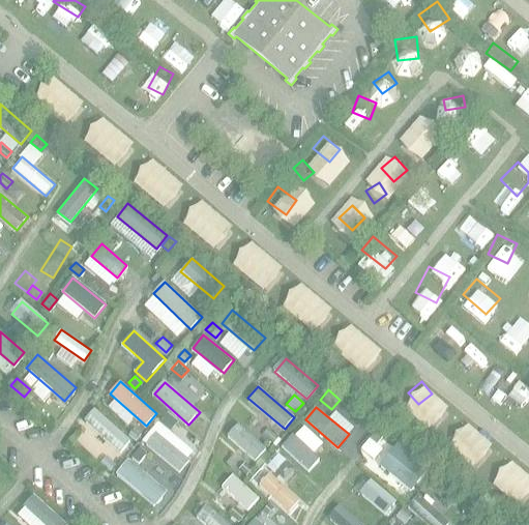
[(130,440),(95,408),(85,420),(120,451),(130,440)]
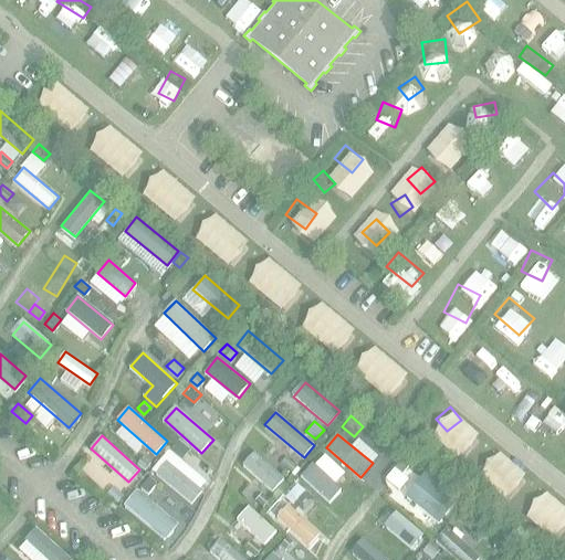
[(178,436),(168,447),(180,457),(189,446),(178,436)]
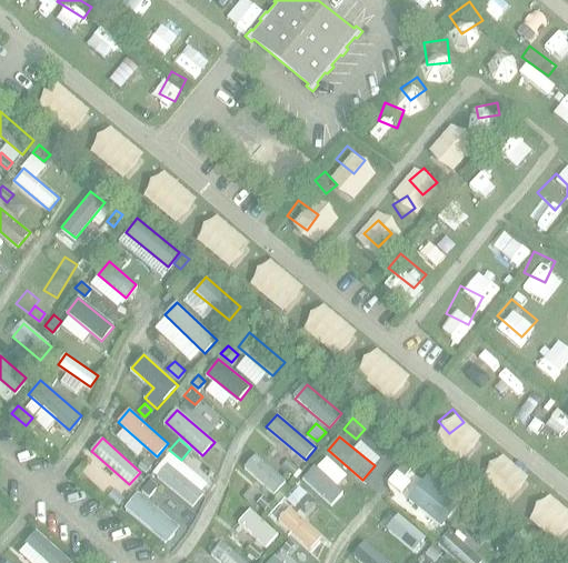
[(145,454),(138,462),(146,469),(152,462),(145,454)]
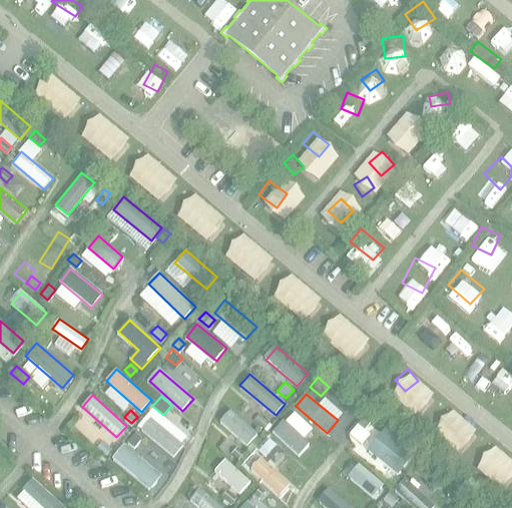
[(260,434),(231,410),(220,422),(248,446),(260,434)]
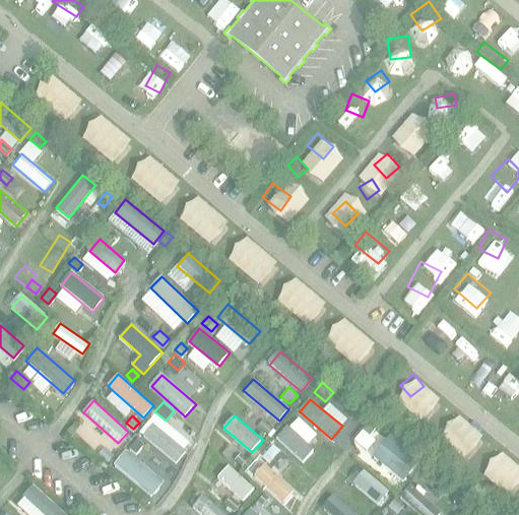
[(460,415),(453,423),(465,436),(472,429),(460,415)]
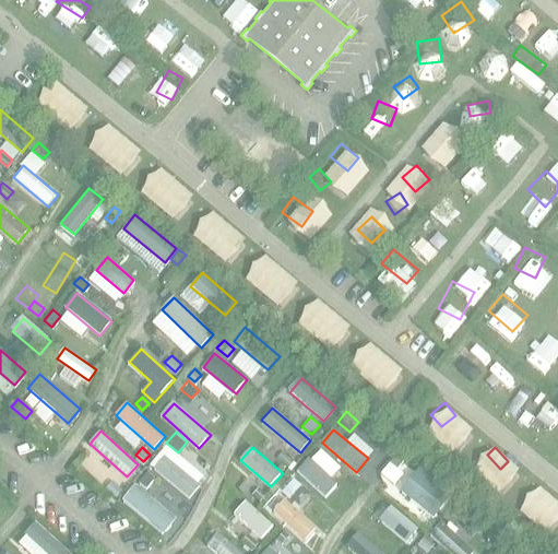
[(283,448),(276,455),(287,464),(294,457),(283,448)]
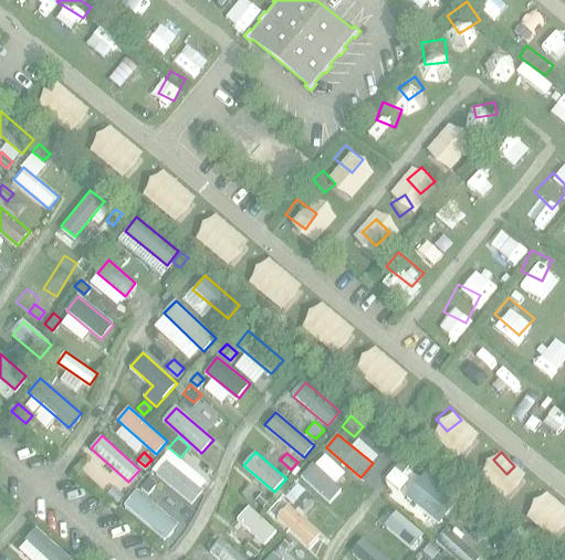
[(400,457),(395,465),(404,472),(409,465),(400,457)]
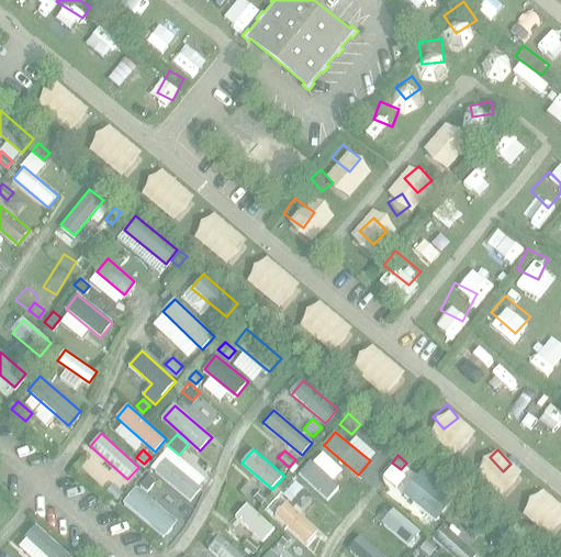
[(201,488),(166,460),(157,471),(192,500),(201,488)]
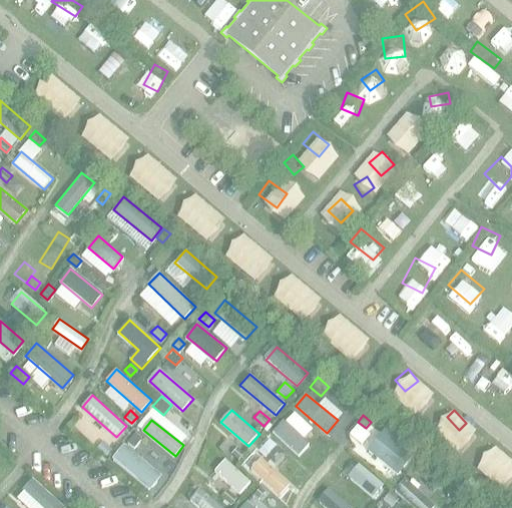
[(310,444),(285,422),(275,432),(300,455),(310,444)]
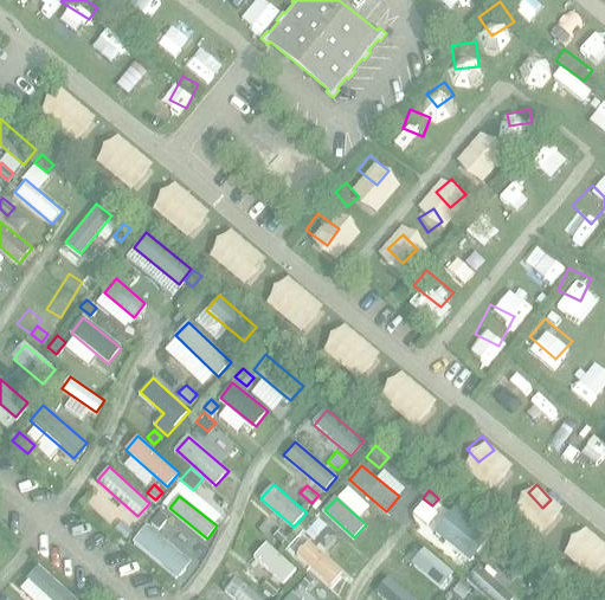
[(493,534),(456,504),(435,531),(471,560),(493,534)]
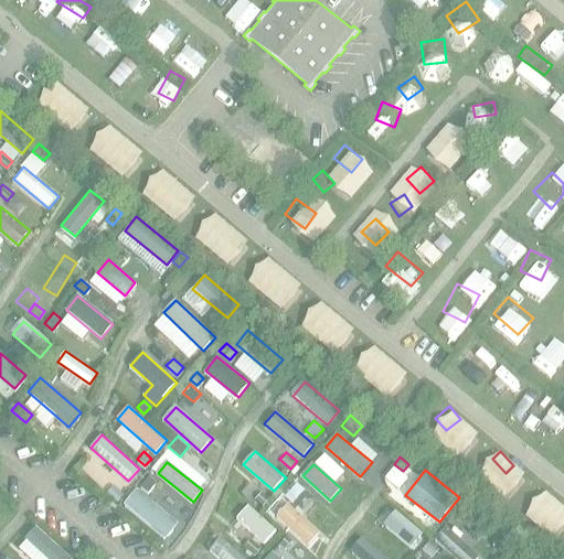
[(149,473),(139,483),(147,490),(157,480),(149,473)]
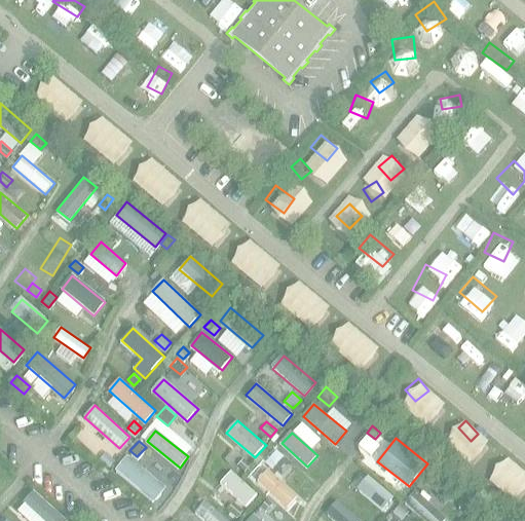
[(214,466),(225,445),(217,441),(205,461),(214,466)]
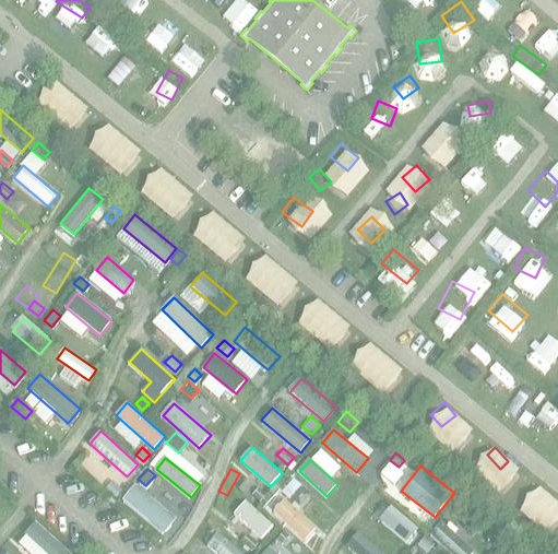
[(526,473),(515,481),(526,496),(537,487),(526,473)]
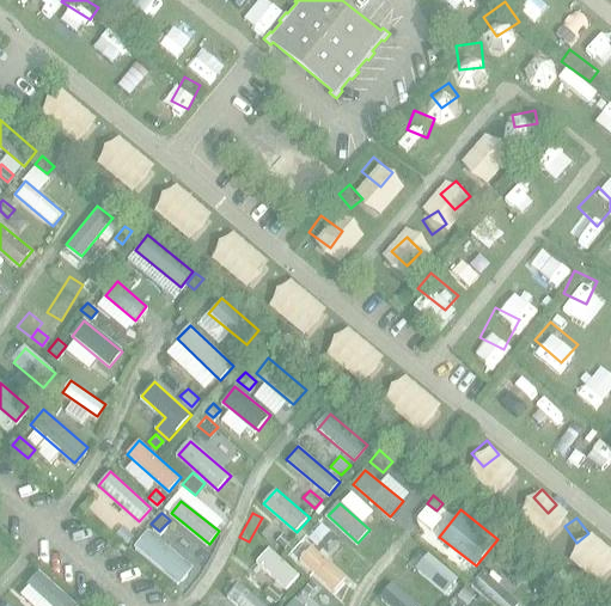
[(321,520),(309,533),(316,542),(329,528),(321,520)]
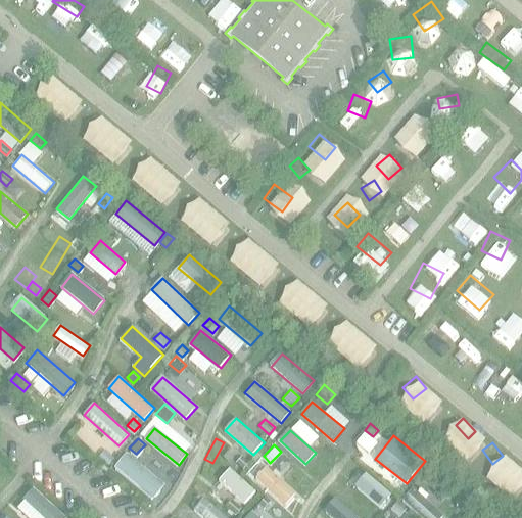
[(105,446),(99,454),(109,462),(115,455),(105,446)]
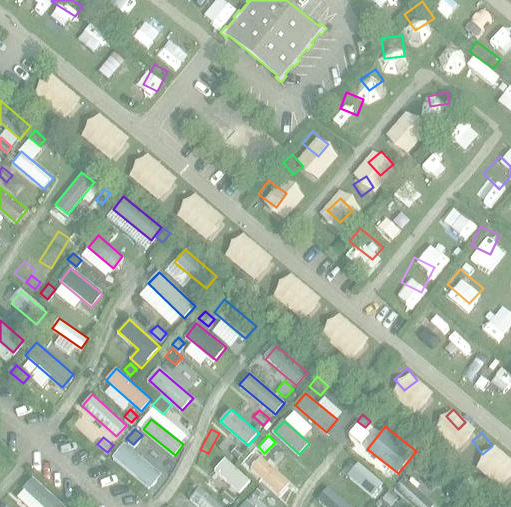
[(236,443),(230,450),(238,456),(244,449),(236,443)]
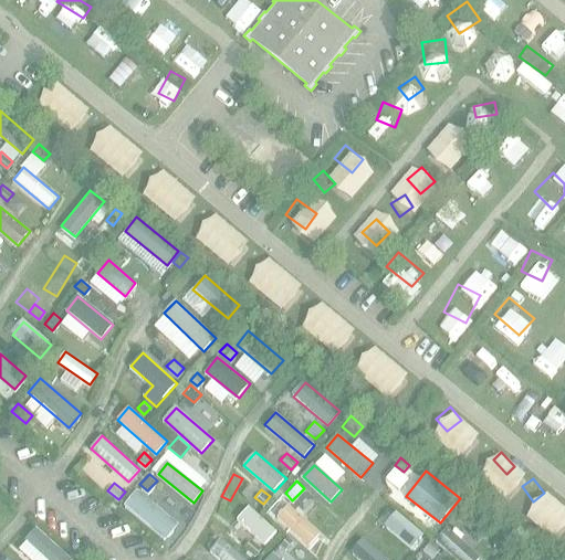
[(178,525),(137,490),(125,505),(166,539),(178,525)]
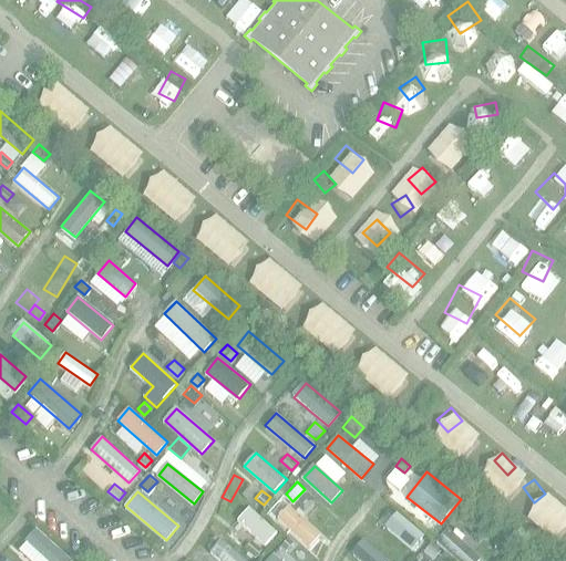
[(565,507),(557,500),(548,512),(561,520),(565,512),(565,507)]
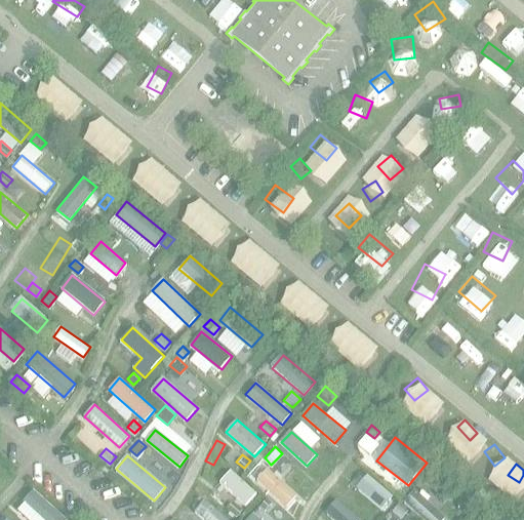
[(256,492),(231,469),(219,481),(246,505),(256,492)]
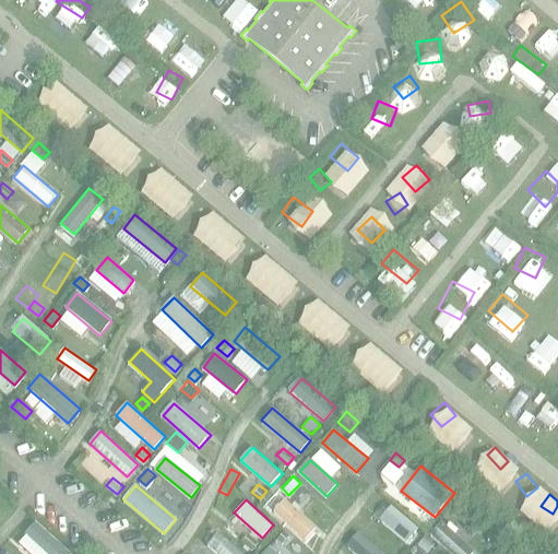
[(318,528),(284,499),(272,513),(307,541),(318,528)]
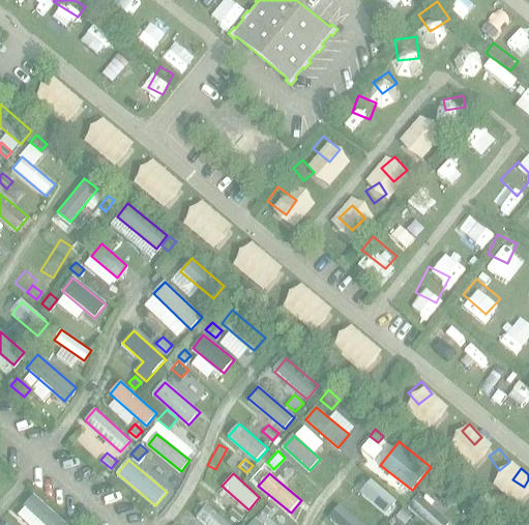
[(434,473),(428,482),(438,491),(445,483),(434,473)]
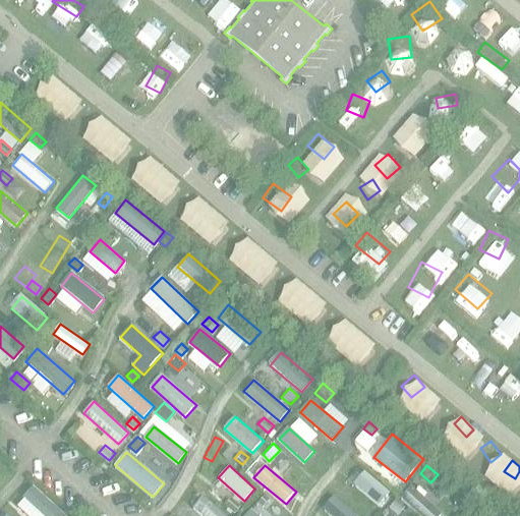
[(391,495),(366,473),(355,485),(380,507),(391,495)]
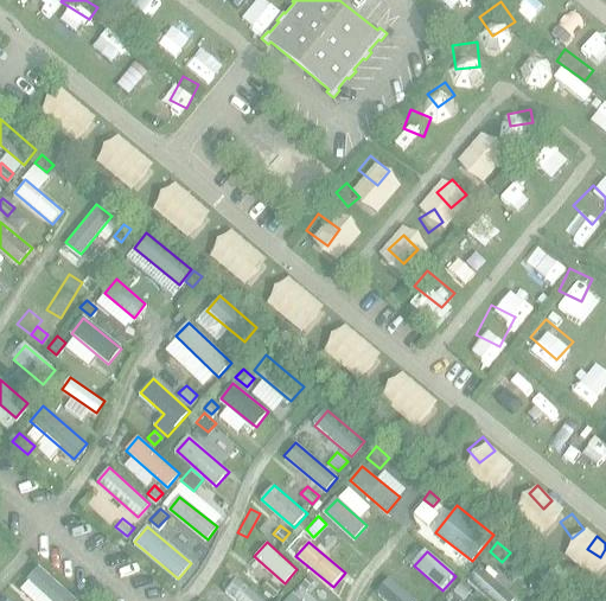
[(77,600),(78,600),(39,566),(26,579),(51,600),(77,600)]
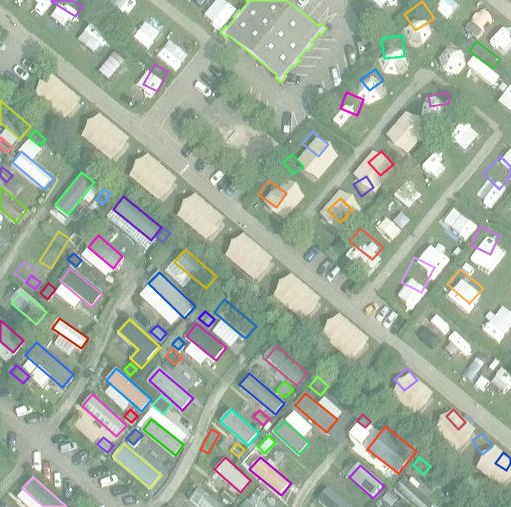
[(432,506),(436,503),(404,477),(394,490),(414,506),(432,506)]
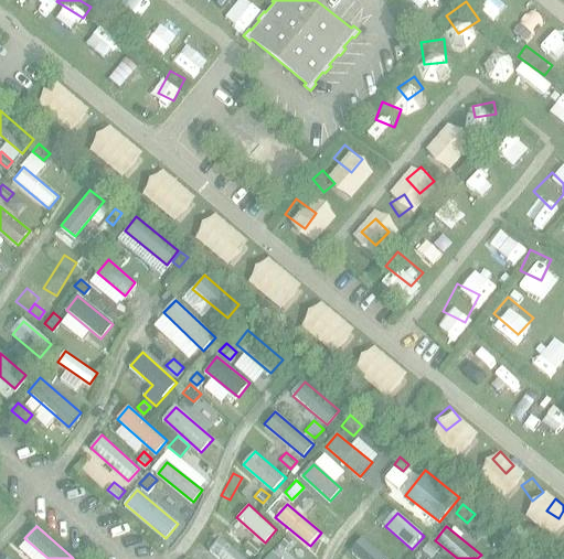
[(290,534),(283,540),(289,546),(296,538),(290,534)]
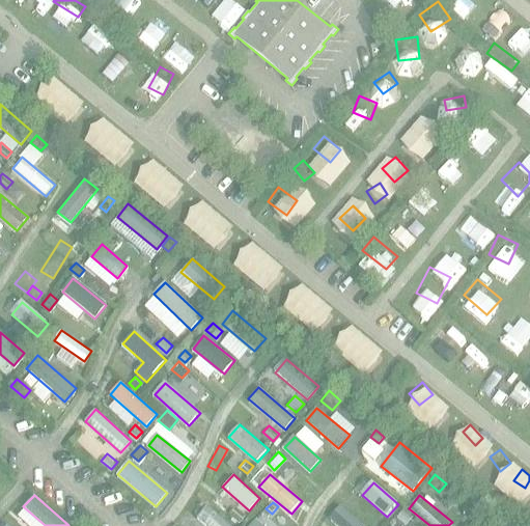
[(235,503),(229,510),(239,519),(245,511),(235,503)]
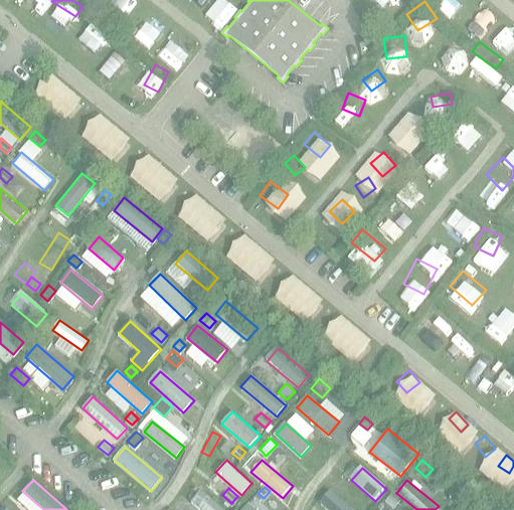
[(224,509),(203,491),(193,502),(202,509),(224,509)]
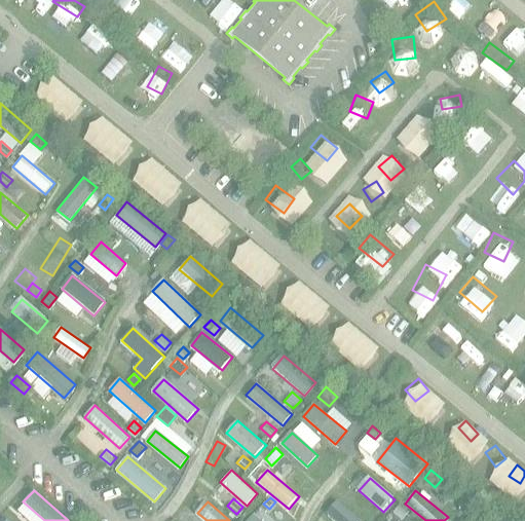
[(360,520),(337,501),(326,515),(333,520),(360,520)]
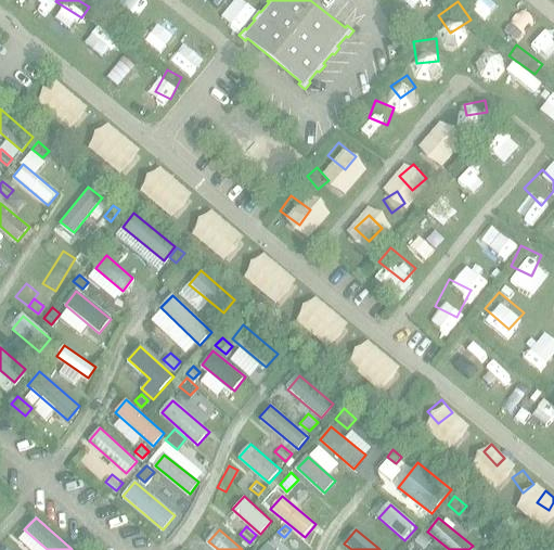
[(422,529),(414,538),(423,546),(430,537),(422,529)]
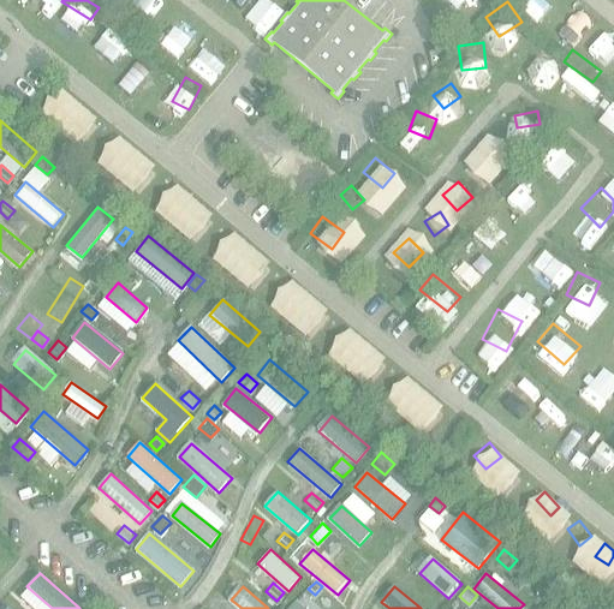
[(431,593),(424,602),(433,608),(439,608),(443,604),(431,593)]
